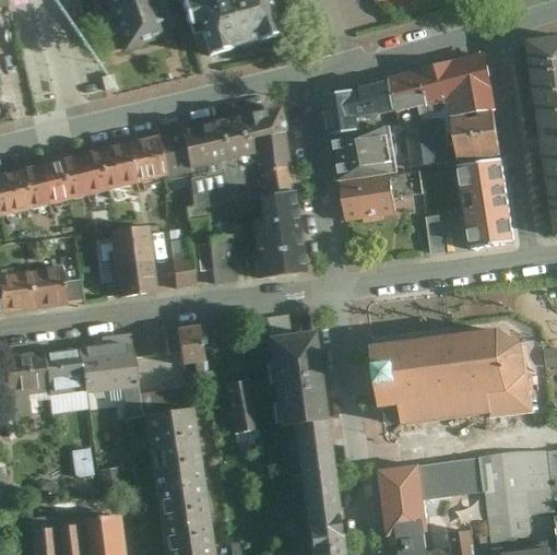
[(109,0),(113,9),(101,13),(108,33),(119,28),(126,47),(172,32),(160,0),(109,0)]
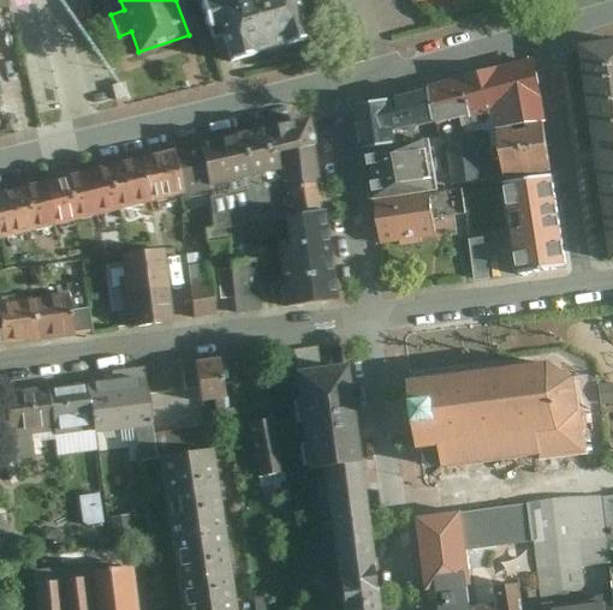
[(307,42),(293,0),(198,0),(208,33),(219,29),(230,63),(307,42)]
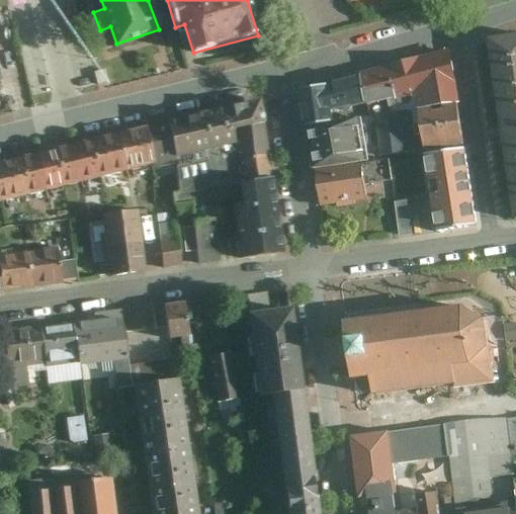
[(515,31),(486,37),(495,97),(515,94),(515,31)]
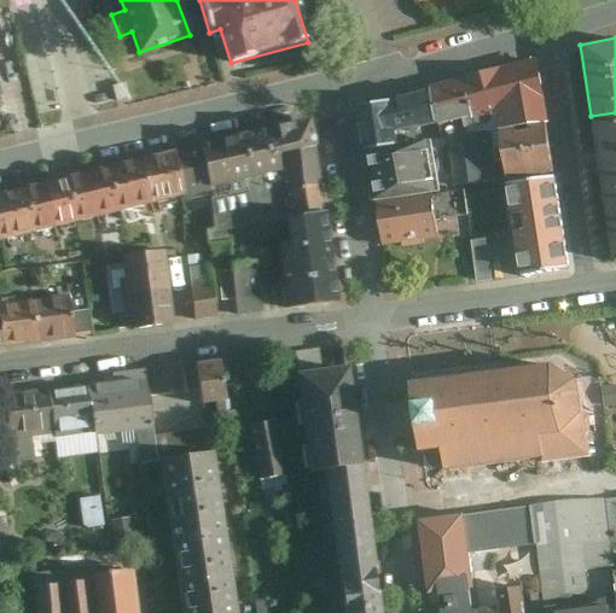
[(501,129),(550,124),(540,60),(474,77),(484,118),(499,116),(501,129)]
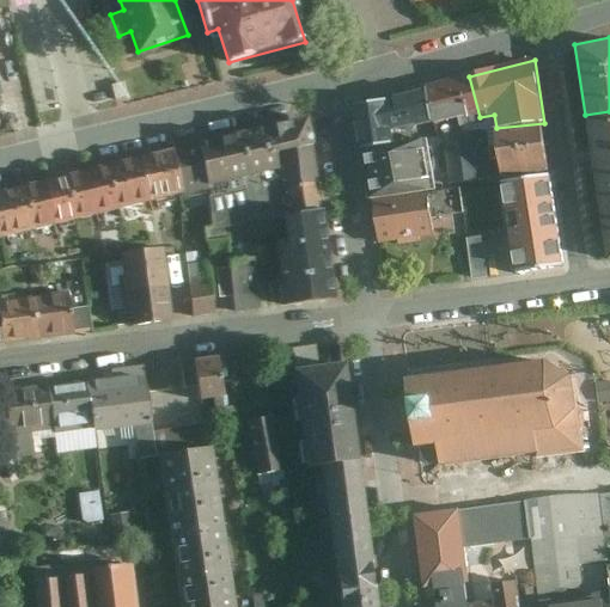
[(480,117),(469,77),(428,87),(438,124),(480,117)]
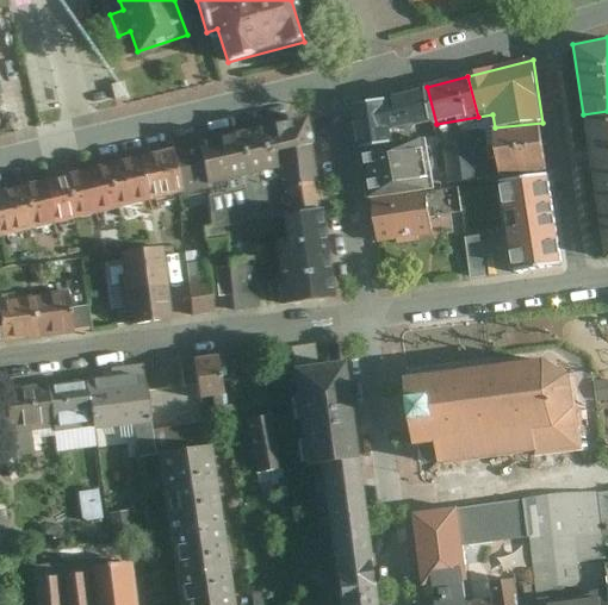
[(358,103),(365,151),(403,145),(395,97),(358,103)]
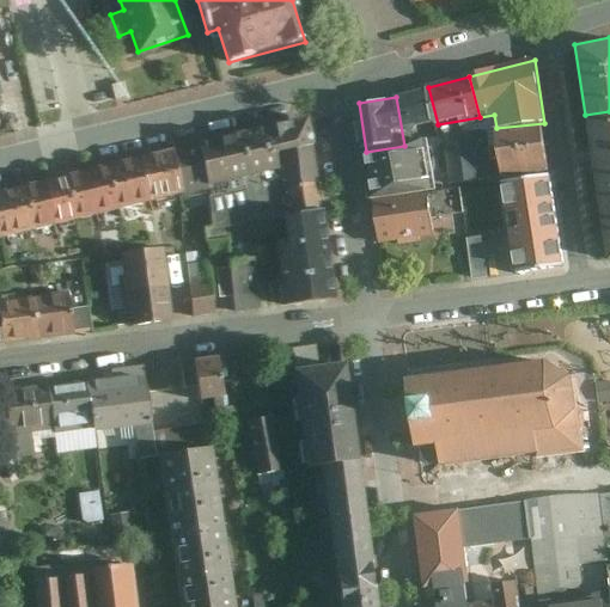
[(609,184),(609,111),(585,115),(596,186),(609,184)]
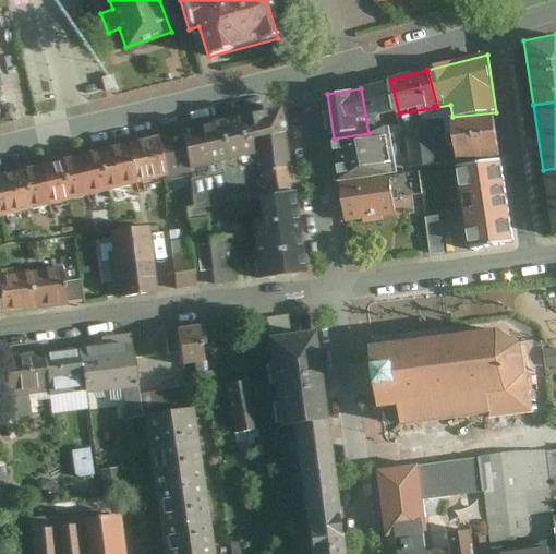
[(280,104),(181,125),(192,166),(258,149),(256,133),(283,130),(280,104)]
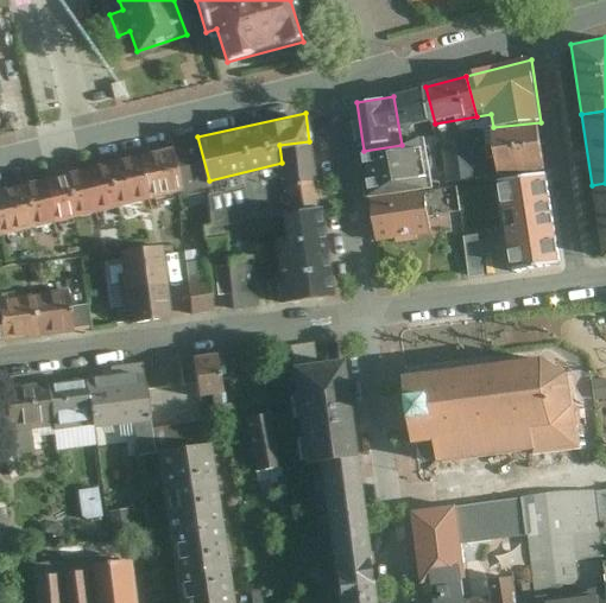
[(499,178),(549,170),(541,122),(493,127),(499,178)]
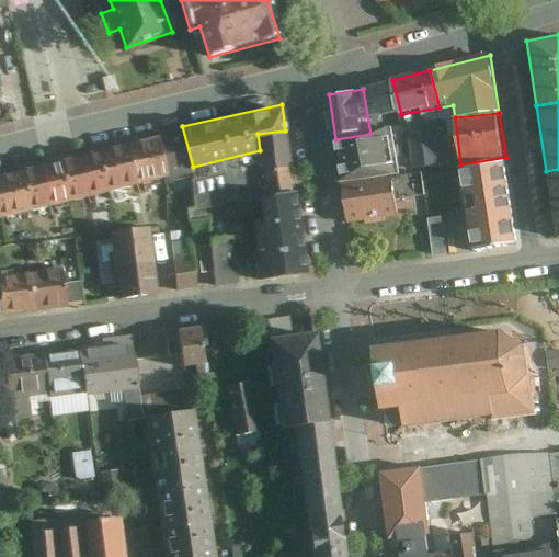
[(445,116),(408,121),(414,165),(452,159),(445,116)]
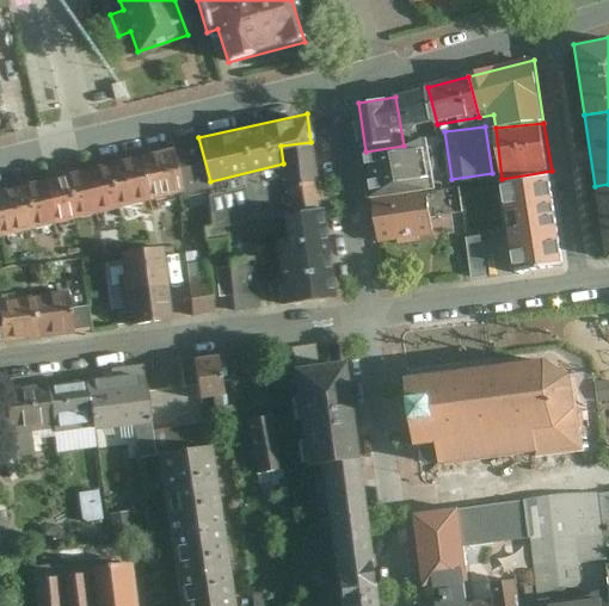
[(198,137),(172,143),(183,189),(210,181),(198,137)]
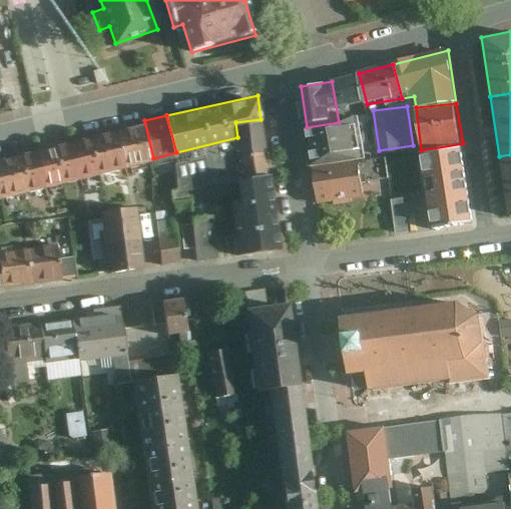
[(307,127),(314,170),(362,162),(365,162),(358,118),(339,122),(307,127)]
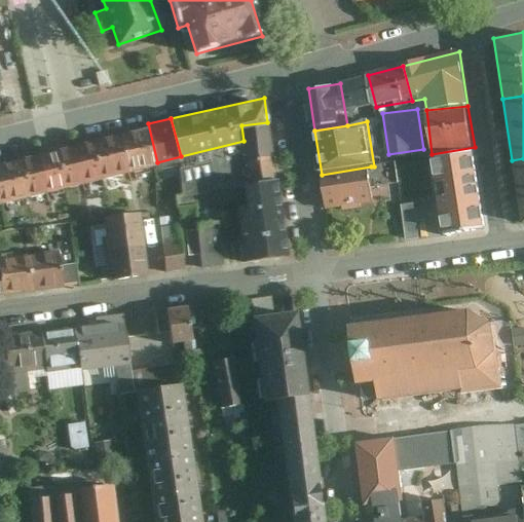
[(247,158),(272,155),(267,122),(241,125),(244,141),(247,158)]
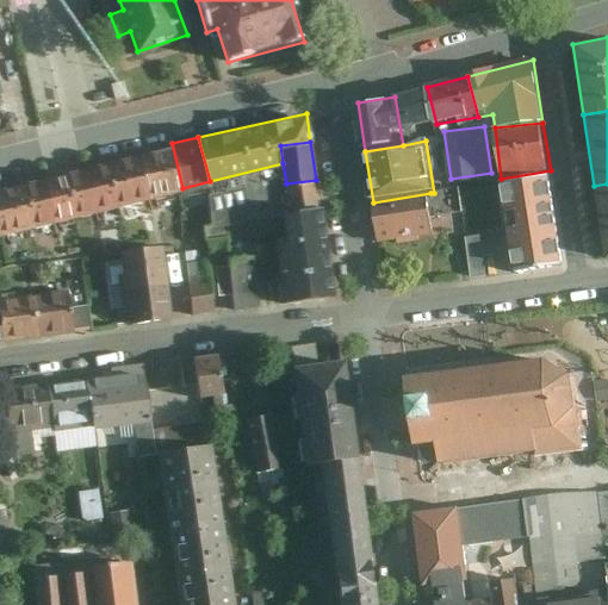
[(172,143),(138,151),(150,197),(182,188),(172,143)]
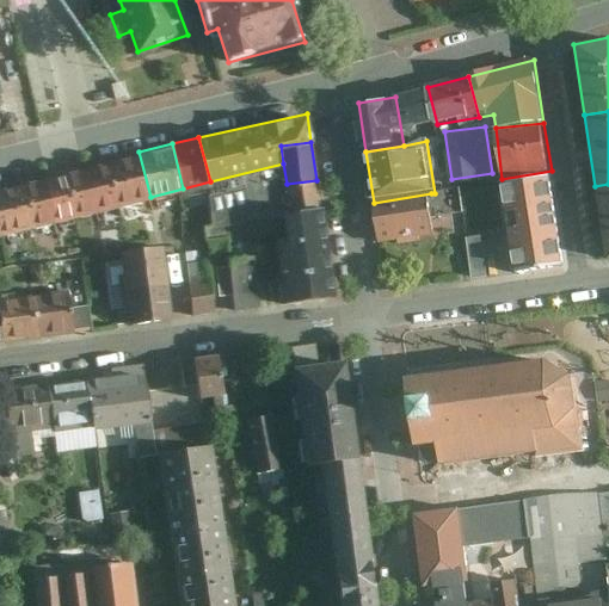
[(139,152),(106,160),(118,205),(151,197),(139,152)]
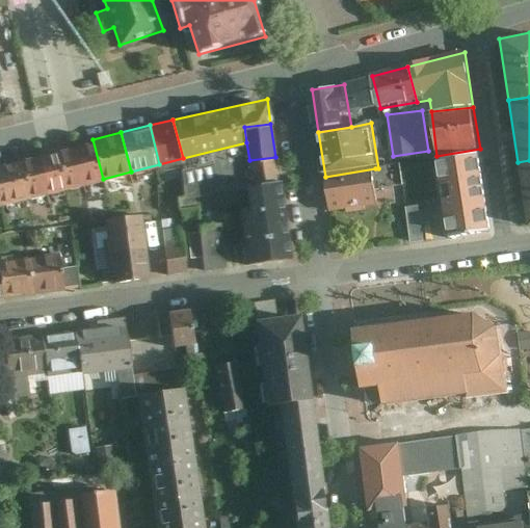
[(93,139),(74,144),(84,183),(103,179),(93,139)]
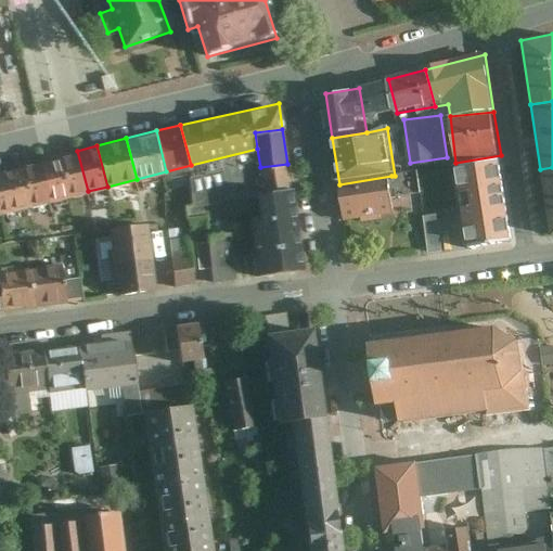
[(77,151),(58,155),(68,196),(88,191),(77,151)]
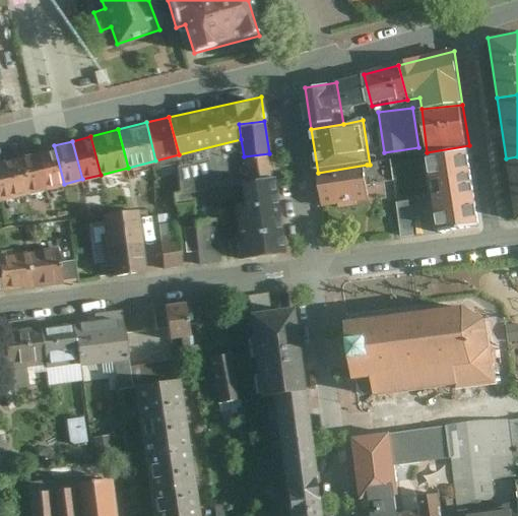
[(54,145),(38,150),(48,188),(64,184),(54,145)]
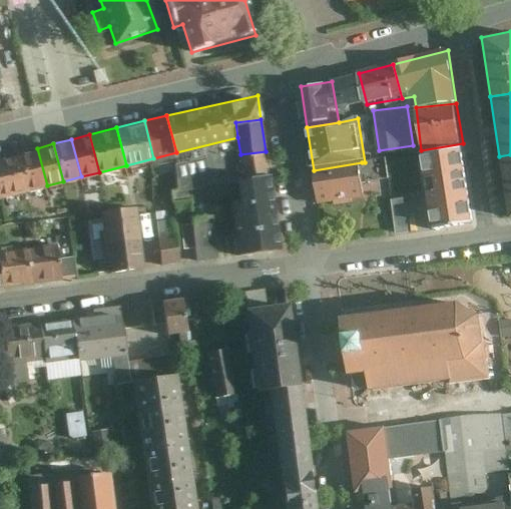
[(37,148),(19,152),(29,190),(47,185),(37,148)]
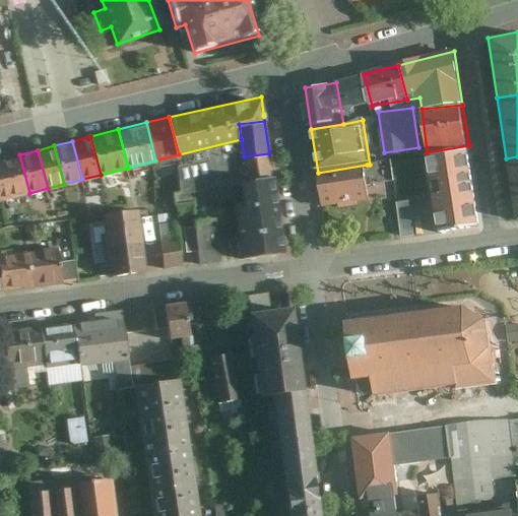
[(269,153),(244,156),(247,180),(272,177),(269,153)]
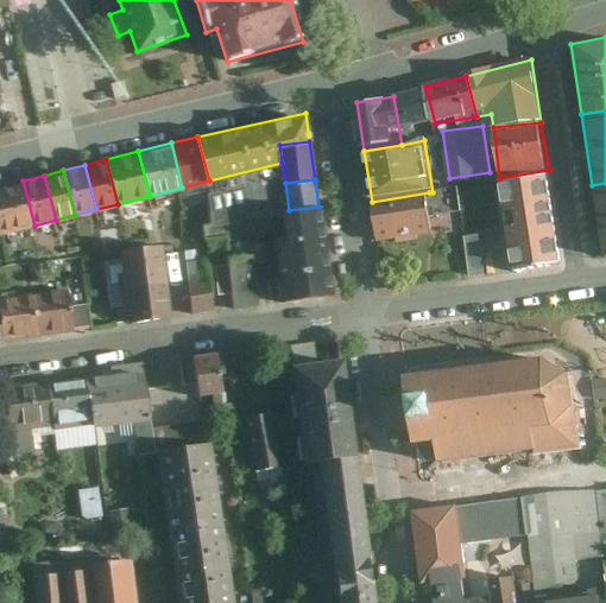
[(35,226),(23,181),(0,186),(0,234),(35,226)]
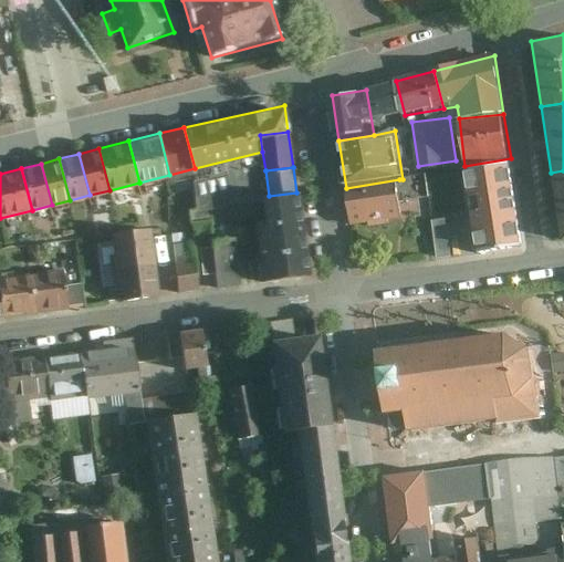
[(563,170),(551,173),(561,239),(563,238),(563,170)]
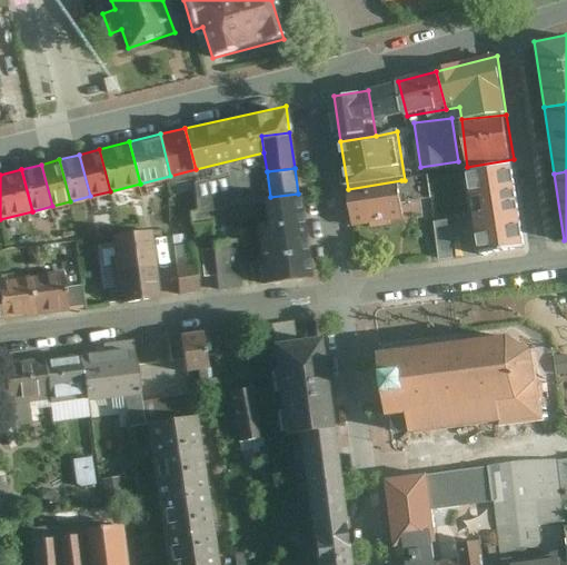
[(401,180),(348,189),(354,225),(407,216),(401,180)]
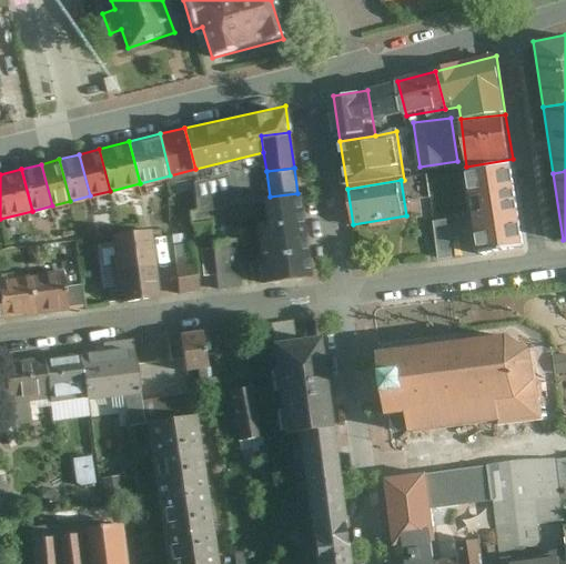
[(297,193),(270,197),(265,197),(269,224),(258,225),(264,281),(307,275),(297,193)]
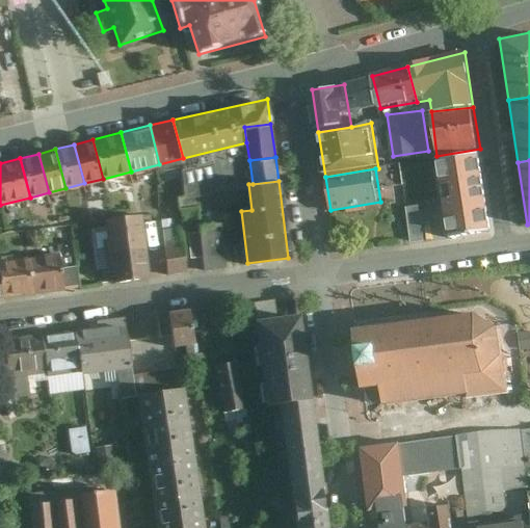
[(106,217),(110,249),(147,244),(142,213),(106,217)]
